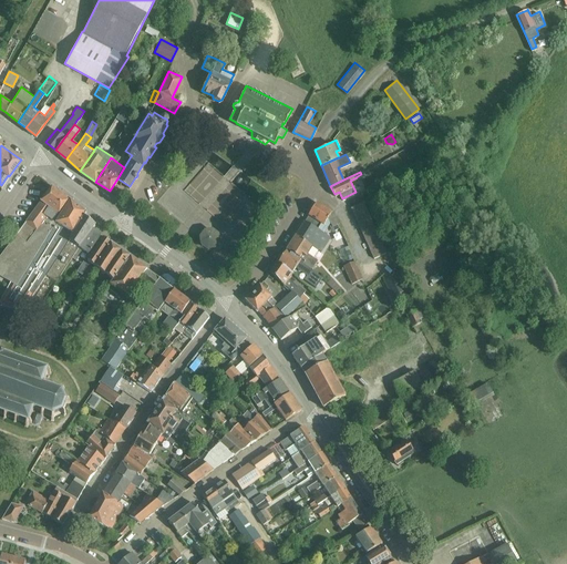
[(57,219),(71,198),(52,184),(40,198),(41,200),(2,250),(0,254),(0,273),(10,279),(17,283),(57,219)]
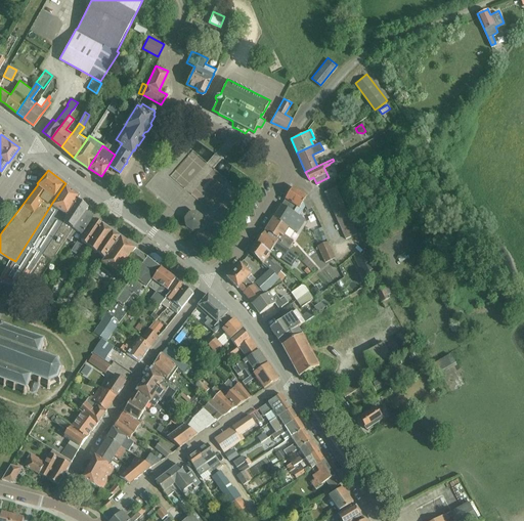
[(15,261),(9,258),(0,275),(0,276),(19,288),(32,267),(42,252),(64,220),(78,198),(79,194),(66,183),(52,203),(15,261)]
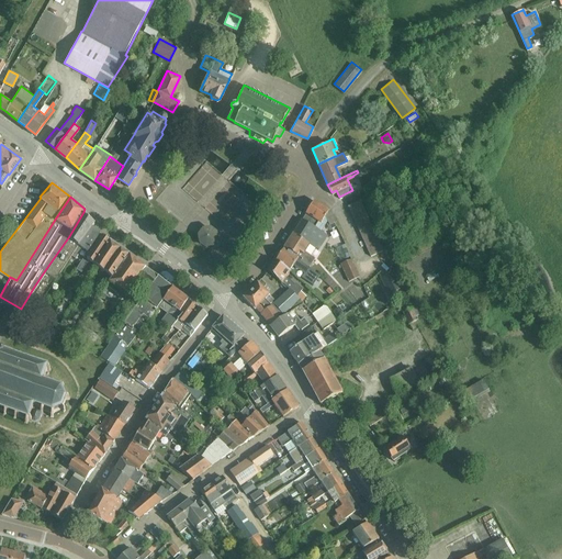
[(302,217),(319,230),(327,219),(329,223),(335,221),(328,208),(313,199),(302,217)]
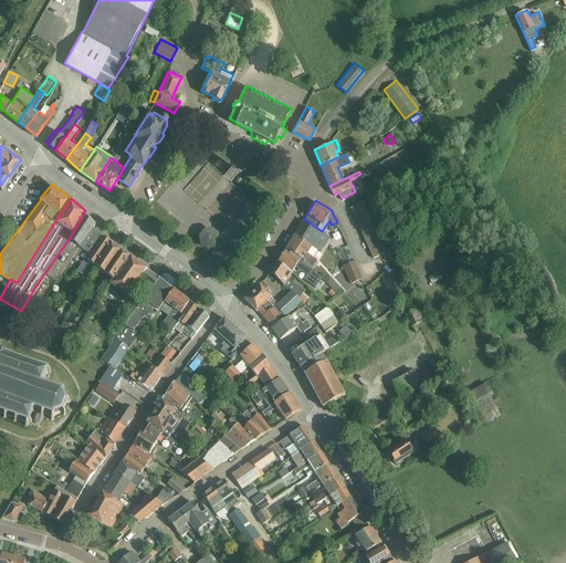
[(353,211),(365,206),(363,200),(350,206),(353,211)]
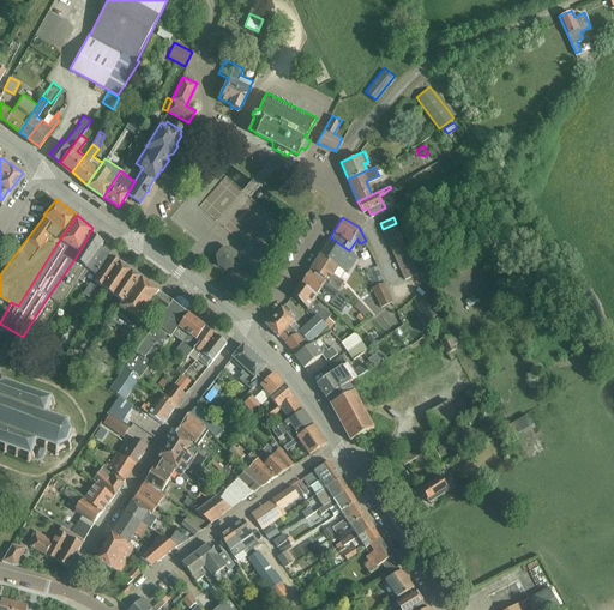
[(396,223),(383,229),(385,235),(398,229),(396,223)]
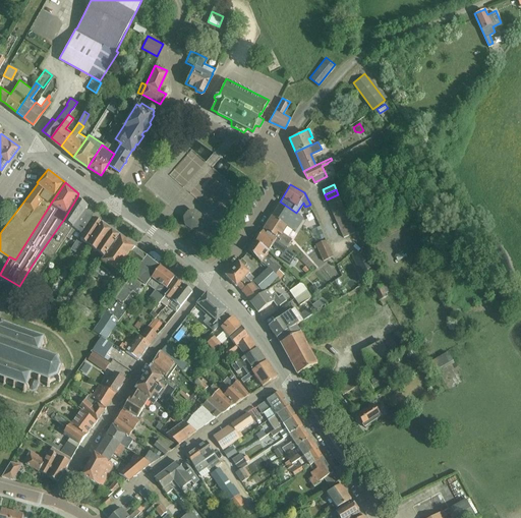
[(340,199),(338,194),(327,199),(330,205),(340,199)]
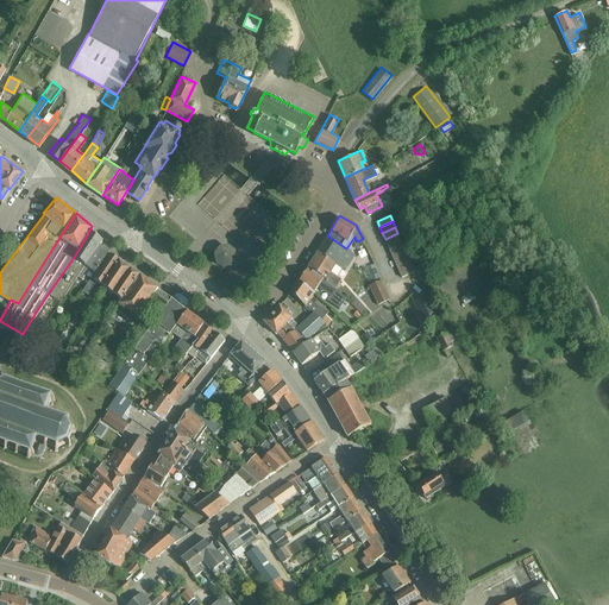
[(75,256),(49,292),(61,300),(77,273),(99,244),(102,240),(90,229),(75,256)]
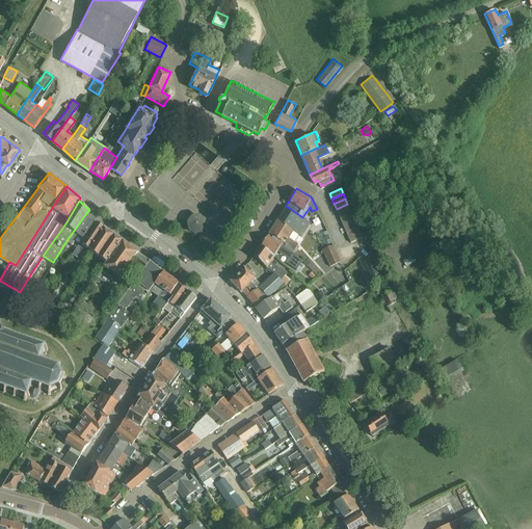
[(347,204),(337,209),(339,214),(350,209),(347,204)]
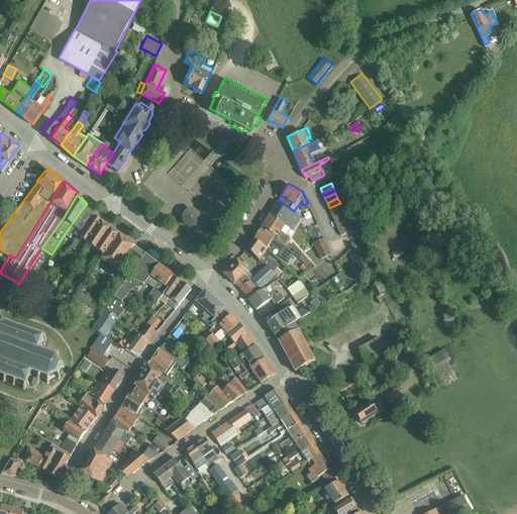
[(294,211),(278,200),(269,213),(281,220),(288,225),(292,227),(300,214),(294,211)]
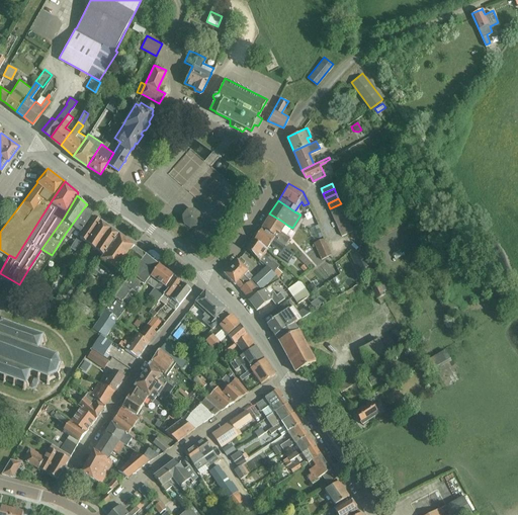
[(341,203),(330,208),(332,213),(343,209),(341,203)]
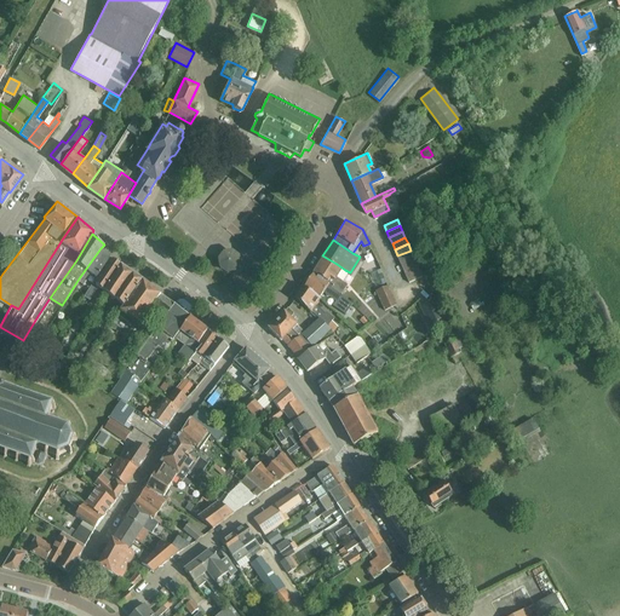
[(101,248),(79,278),(84,282),(91,271),(97,275),(110,255),(101,248)]
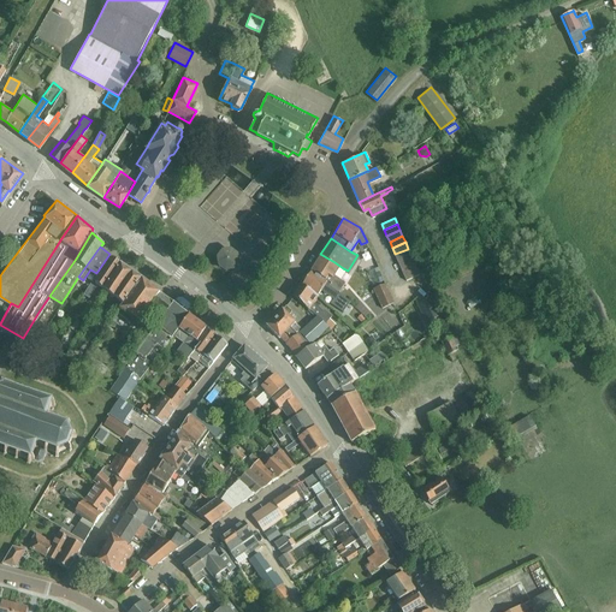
[(232,267),(237,261),(236,253),(230,248),(221,249),(217,255),(218,263),(225,268),(232,267)]
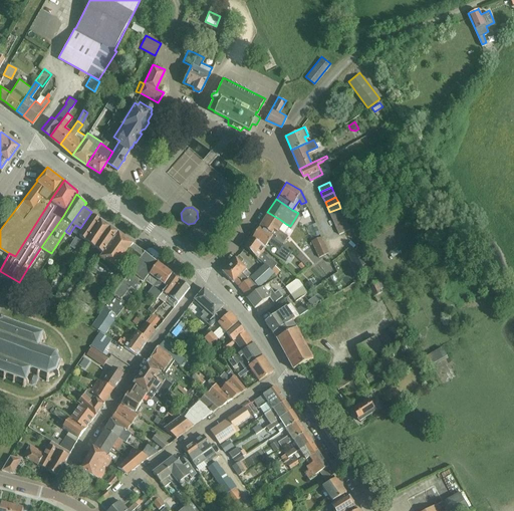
[(342,213),(340,208),(329,212),(331,217),(342,213)]
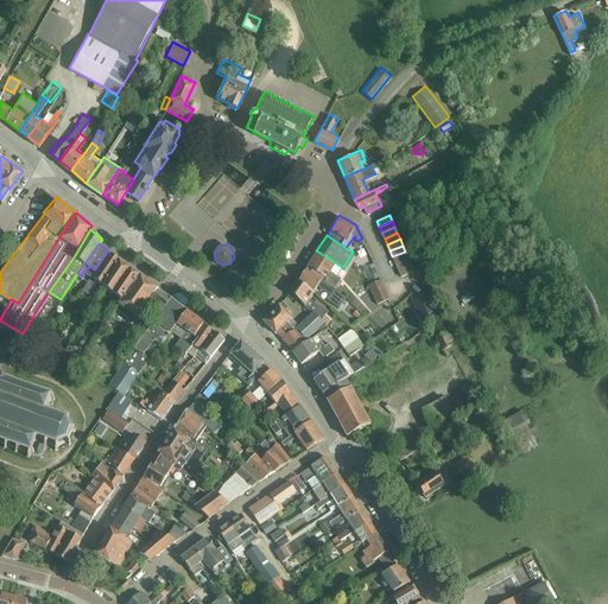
[(108,250),(95,269),(82,288),(84,290),(83,292),(87,294),(96,279),(102,284),(120,259),(108,250)]
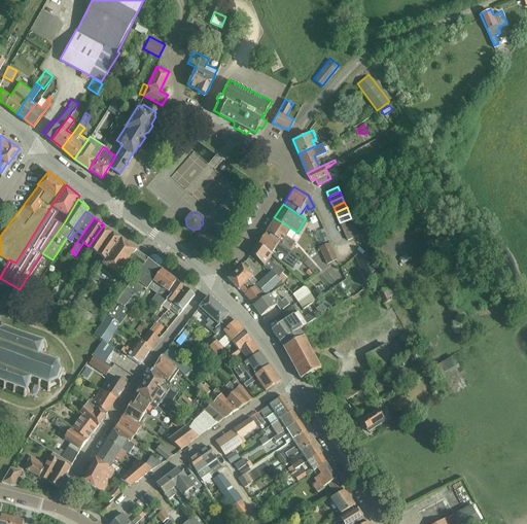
[(286,224),(274,217),(266,231),(282,241),(281,243),(289,248),(295,240),(289,236),(293,230),(286,224)]
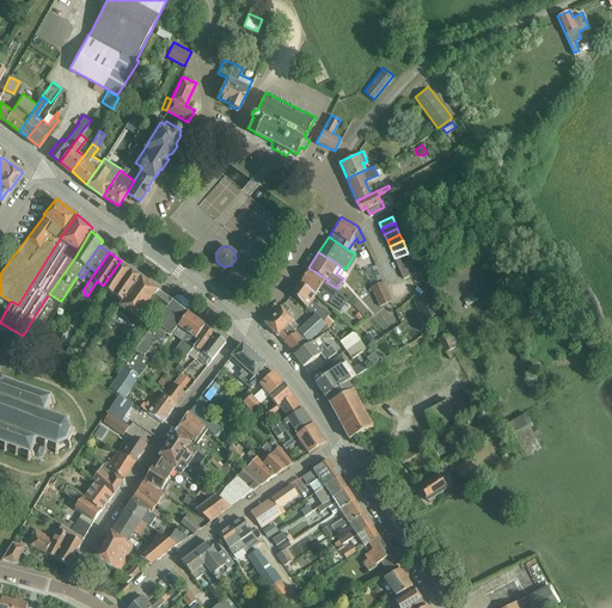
[(410,259),(408,253),(395,258),(398,264),(410,259)]
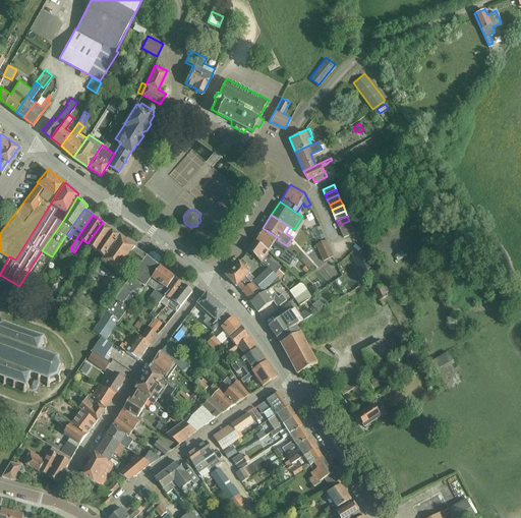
[(352,226),(349,221),(339,225),(341,231),(352,226)]
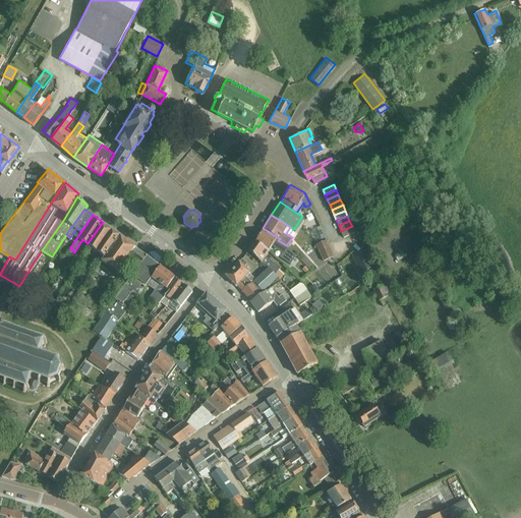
[(109,227),(103,222),(88,243),(105,255),(119,234),(114,230),(111,228),(109,227)]
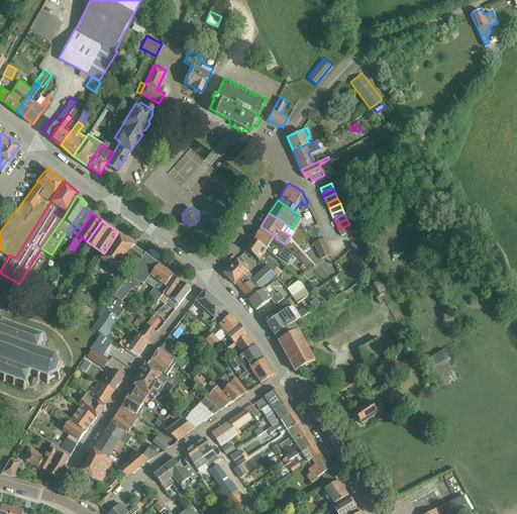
[(317,223),(309,227),(313,237),(322,234),(317,223)]
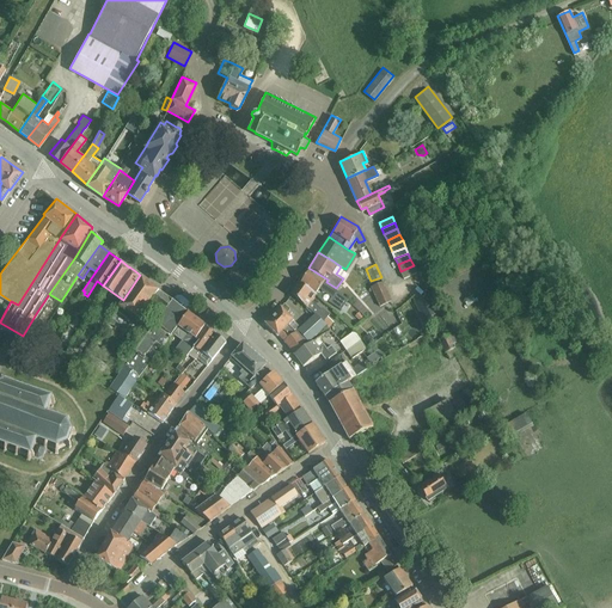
[(414,265),(401,271),(403,277),(416,271),(414,265)]
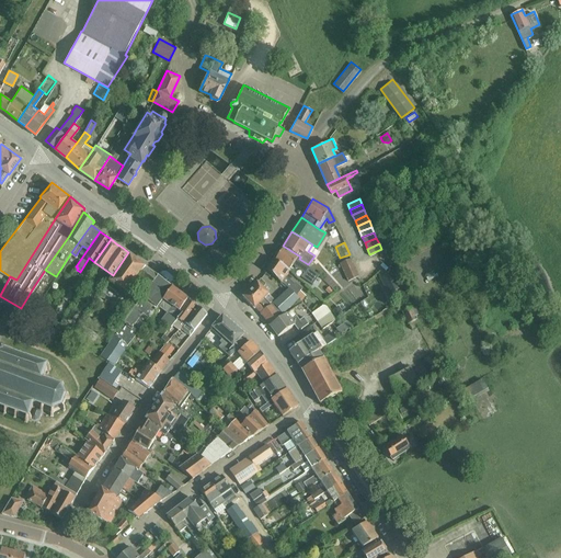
[(300,257),(283,246),(274,259),(288,268),(293,262),(294,263),(295,266),(298,266),(305,271),(301,275),(312,282),(318,273),(308,264),(299,259),(300,257)]
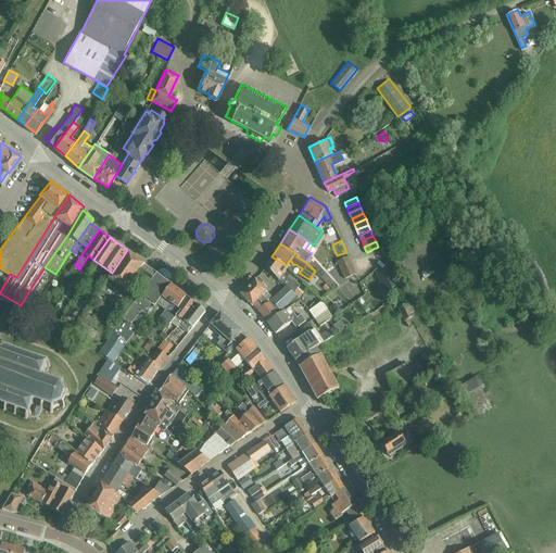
[(124,289),(137,272),(143,263),(127,250),(112,273),(105,281),(114,288),(114,289),(122,294),(126,290),(124,289)]
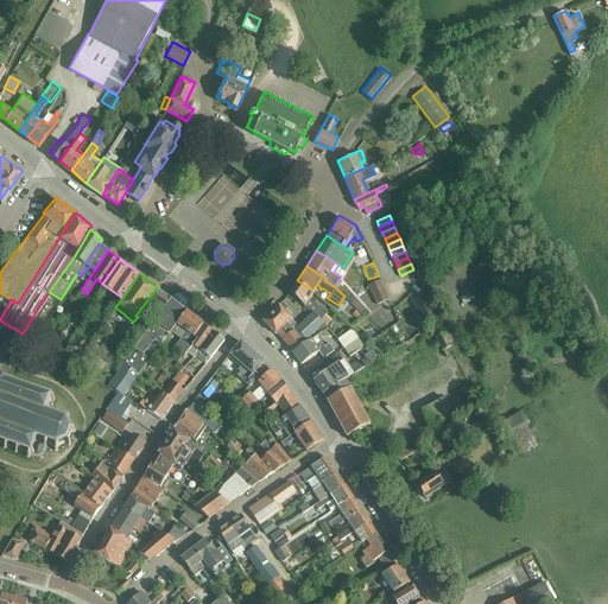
[(368,283),(377,302),(388,297),(379,278),(368,283)]
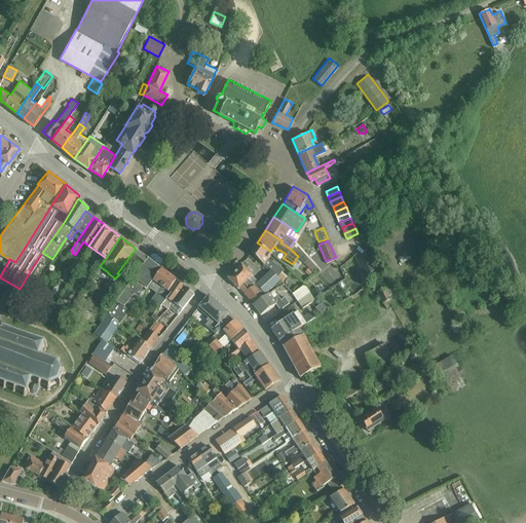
[(251,252),(254,256),(263,263),(270,269),(276,275),(282,271),(283,269),(275,263),(275,264),(267,257),(271,252),(270,251),(257,243),(251,252)]
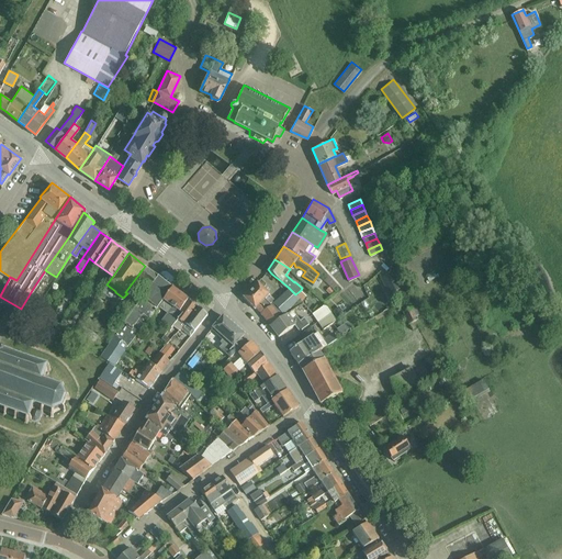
[(145,266),(138,275),(150,283),(158,275),(145,266)]
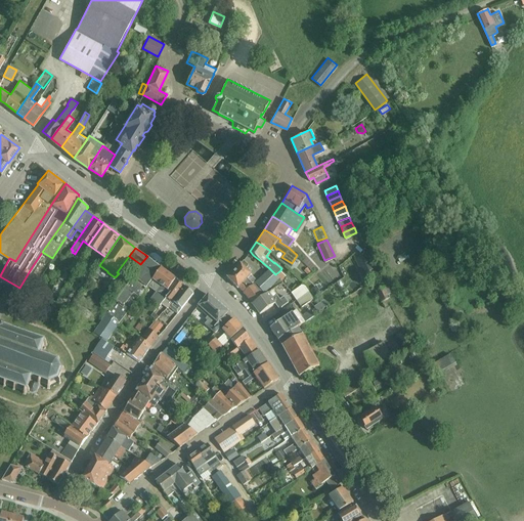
[(147,256),(140,264),(133,274),(94,331),(105,338),(119,319),(120,319),(132,304),(132,305),(148,284),(161,267),(161,266),(164,262),(163,258),(155,251),(150,251),(147,256)]
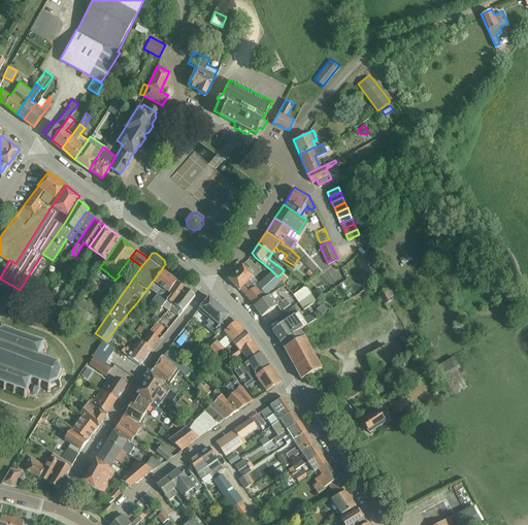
[(406,254),(399,257),(402,263),(408,259),(406,254)]
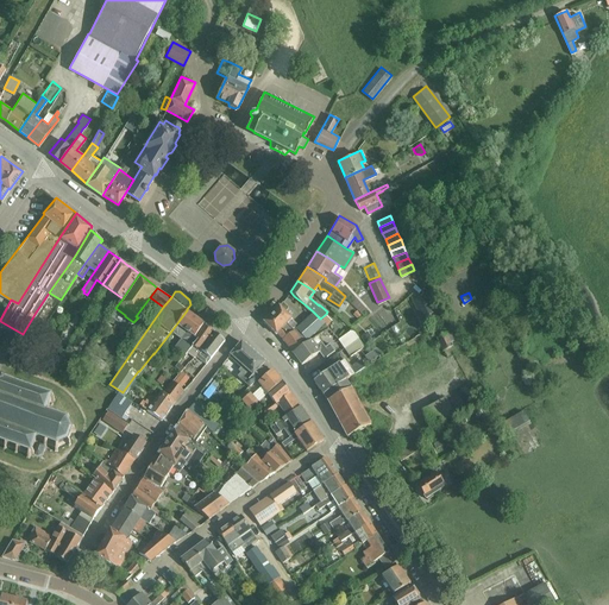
[(264,319),(263,320),(264,320),(270,326),(276,332),(280,334),(282,336),(293,351),(312,338),(309,335),(324,322),(320,319),(313,312),(296,327),(295,325),(296,322),(289,314),(293,310),(286,303),(282,300),(278,304),(277,306),(264,319)]
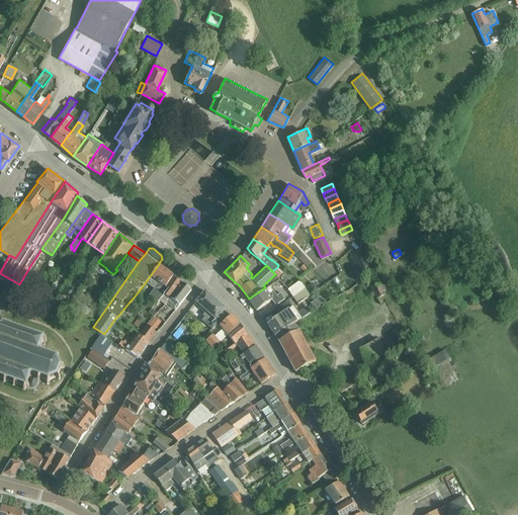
[(166,284),(173,274),(159,264),(147,280),(154,285),(149,292),(158,299),(160,296),(168,286),(166,284)]
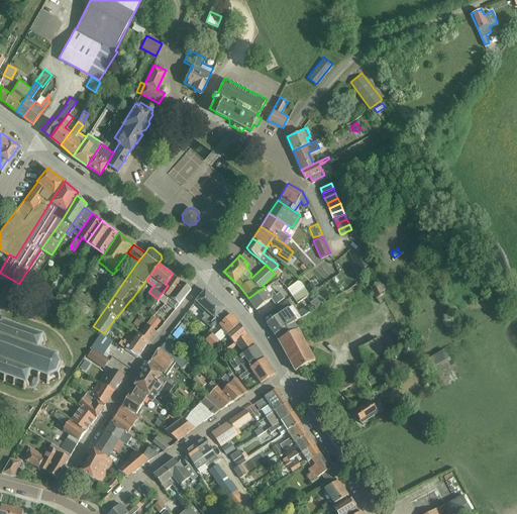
[(277,267),(272,271),(275,274),(277,276),(282,271),(277,267)]
